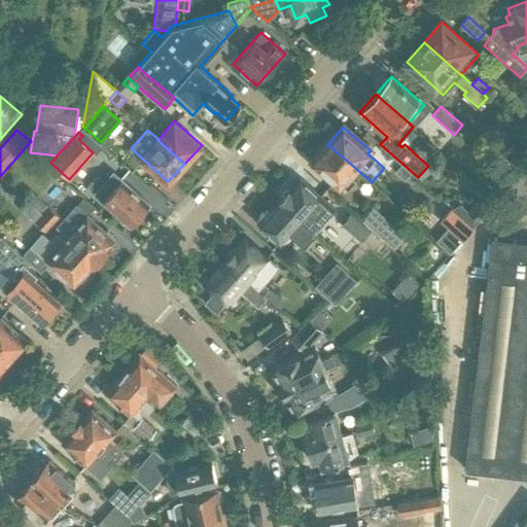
[(349,174),(355,168),(327,144),(312,162),(339,185),(342,183),(348,188),(355,179),(349,174)]
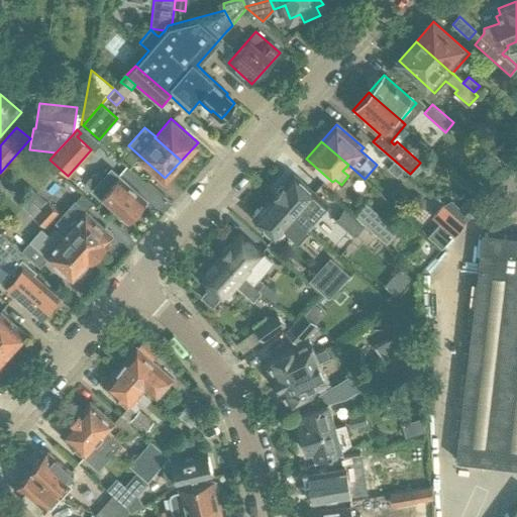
[(500,160),(509,167),(516,157),(508,149),(500,160)]
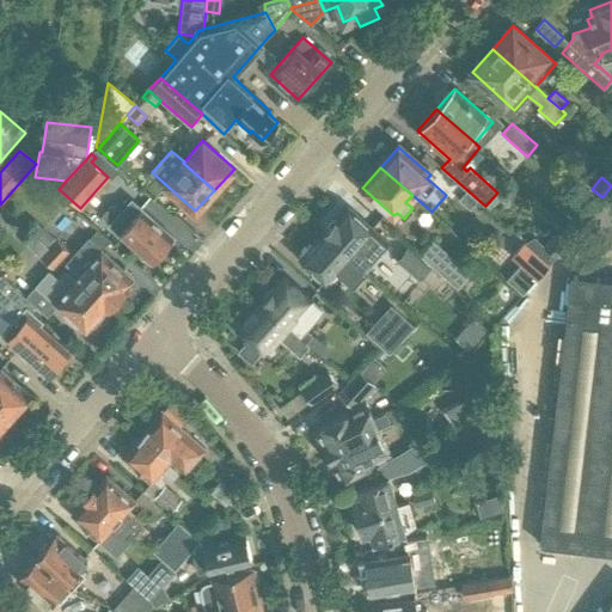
[(470,209),(478,200),(467,190),(459,200),(470,209)]
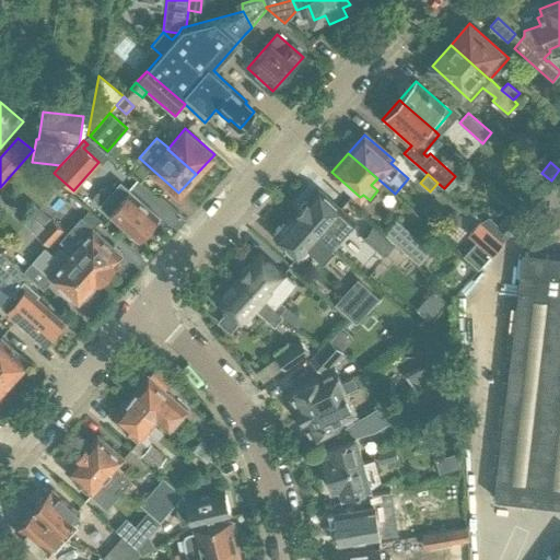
[(98,206),(138,240),(140,237),(144,237),(150,231),(151,225),(159,217),(120,183),(98,206)]
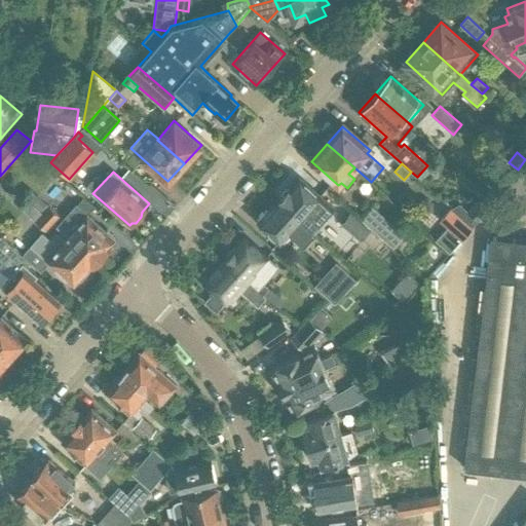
[(312,230),(332,209),(299,178),(278,200),(300,220),(312,230)]
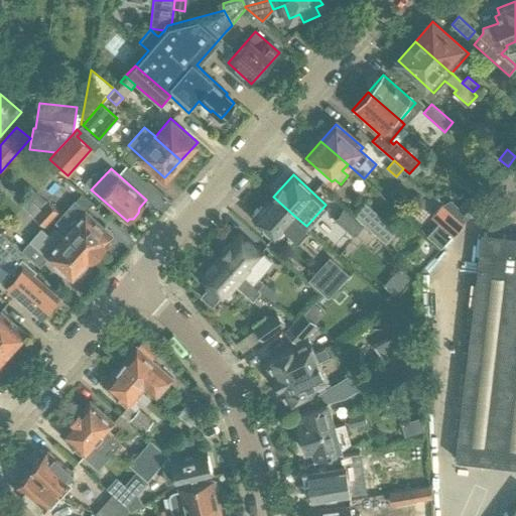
[(460,209),(469,216),(484,199),(476,190),(460,209)]
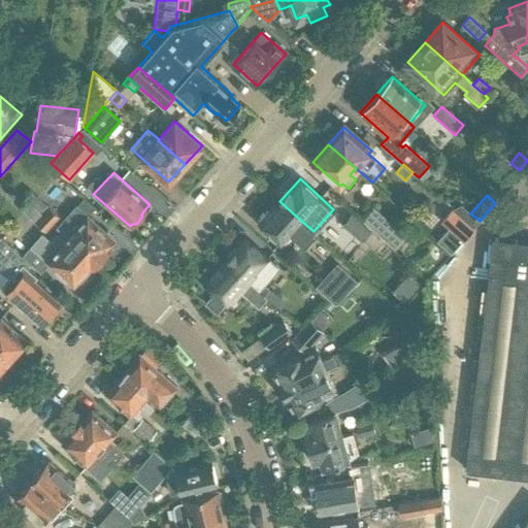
[(94,207),(84,198),(77,205),(77,204),(57,227),(67,237),(95,262),(96,263),(111,246),(110,244),(114,239),(88,215),(94,207)]
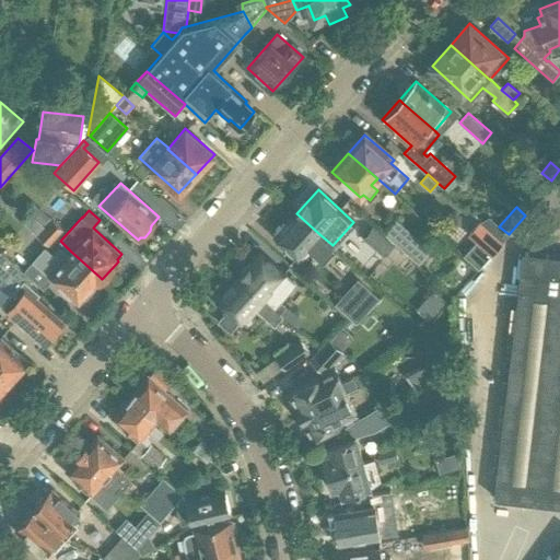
[(322,263),(335,247),(333,245),(319,234),(296,213),(276,236),(299,257),(305,249),(322,263)]
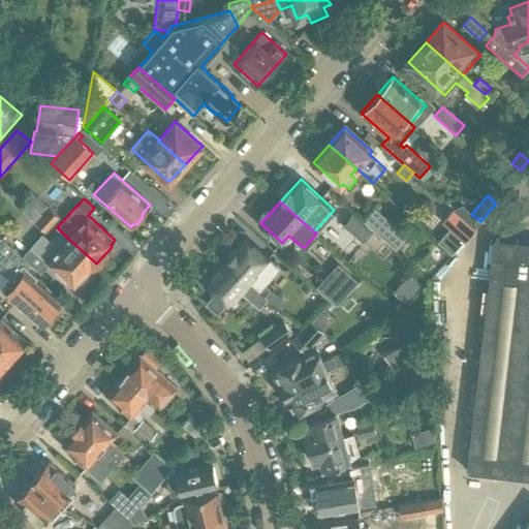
[(47,230),(52,223),(42,215),(30,204),(23,212),(36,222),(47,230)]
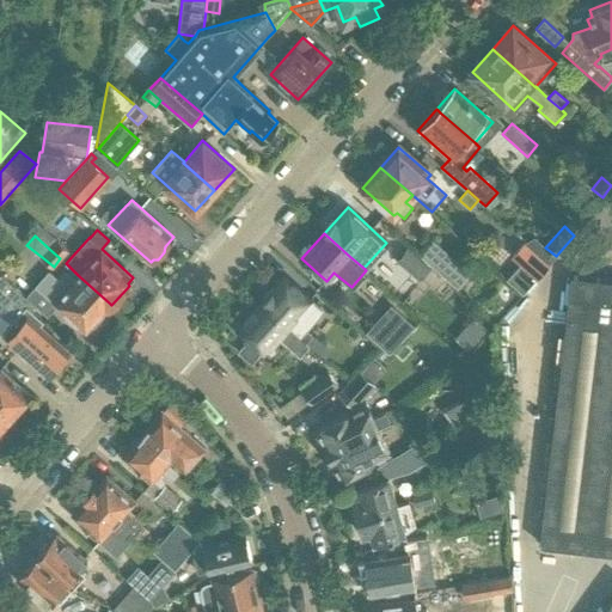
[(49,249),(60,258),(68,250),(56,239),(49,249)]
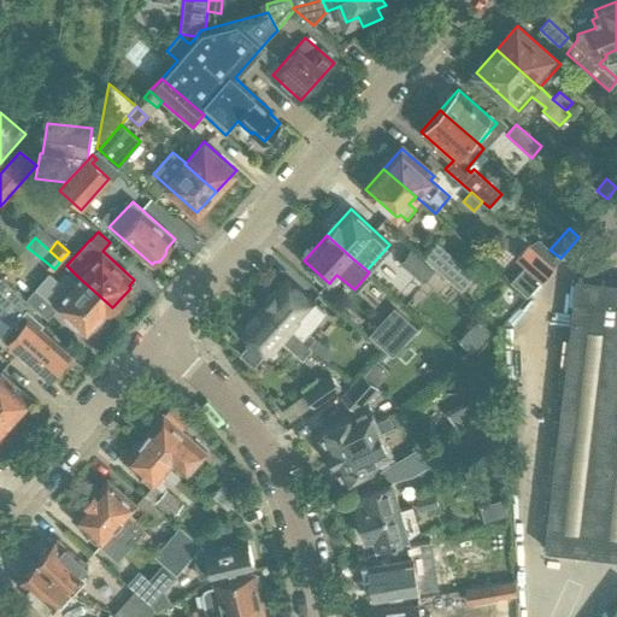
[(438,242),(423,258),(460,291),(475,276),(438,242)]
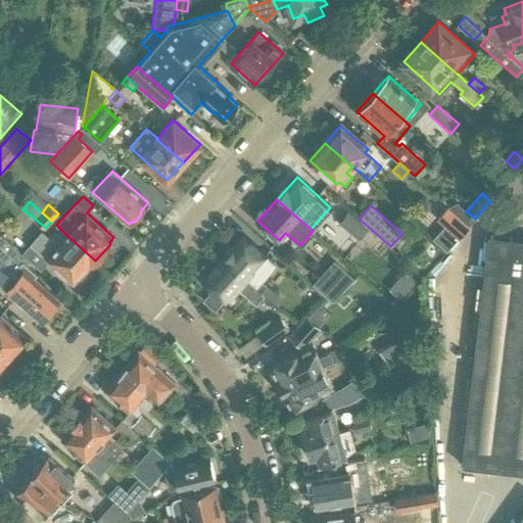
[(448,205),(437,219),(459,238),(470,225),(448,205)]
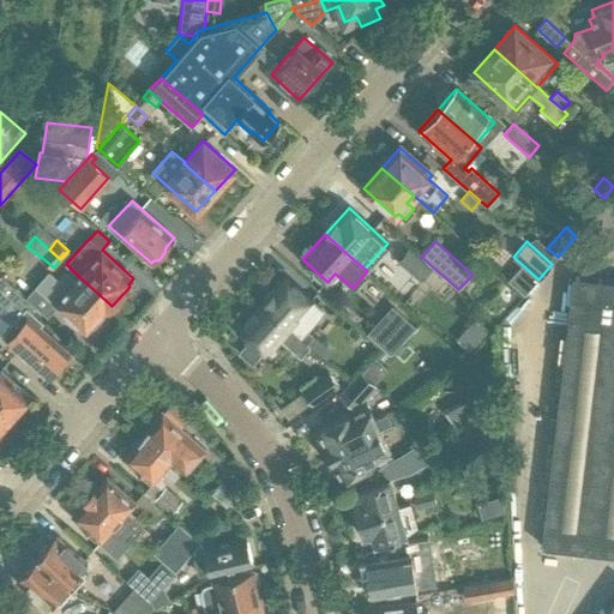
[(392,266),(415,287),(429,270),(408,251),(392,266)]
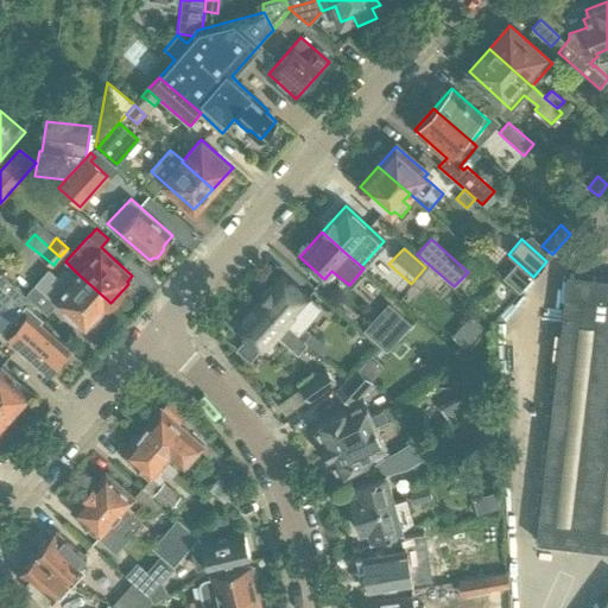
[(519,292),(532,277),(513,260),(500,274),(519,292)]
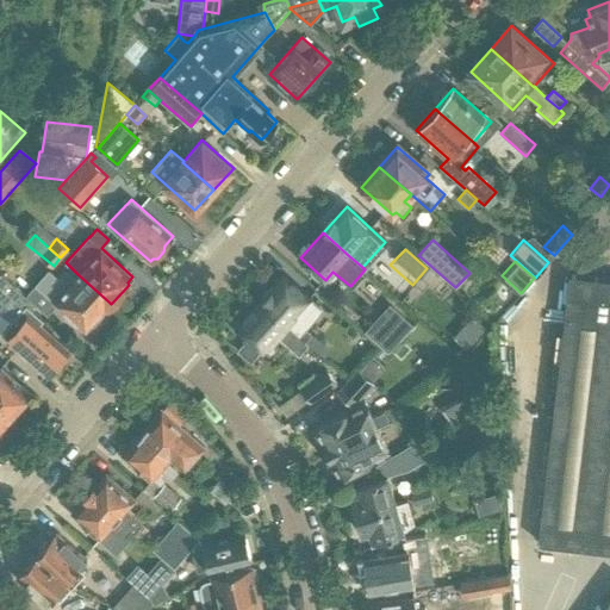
[(58,304),(86,329),(105,307),(107,309),(111,304),(110,303),(78,274),(74,278),(64,269),(57,278),(49,269),(26,294),(36,304),(36,305),(48,316),(58,304)]
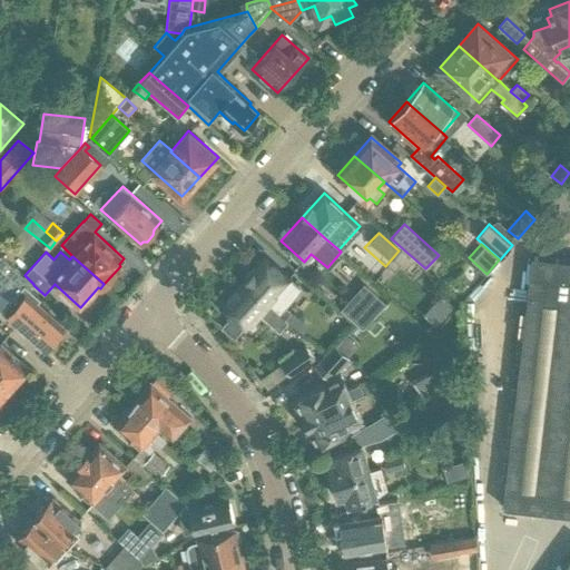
[(25,275),(0,254),(0,255),(0,292),(10,302),(21,291),(26,294),(33,285),(33,284),(25,275)]
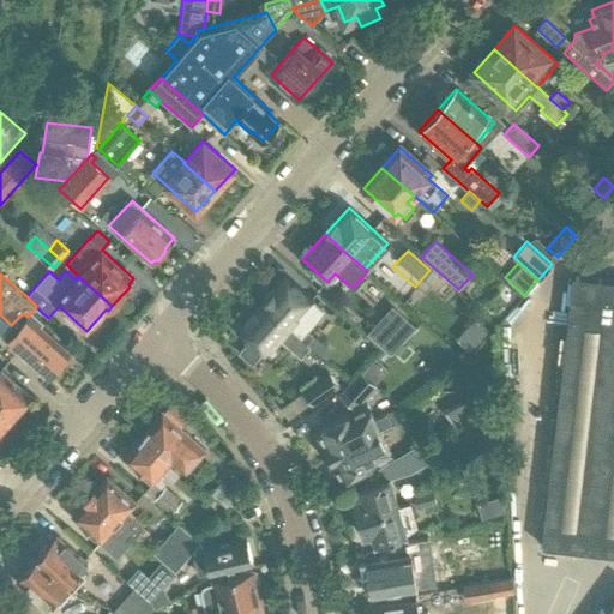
[(613,281),(575,276),(542,545),(613,553),(613,281)]
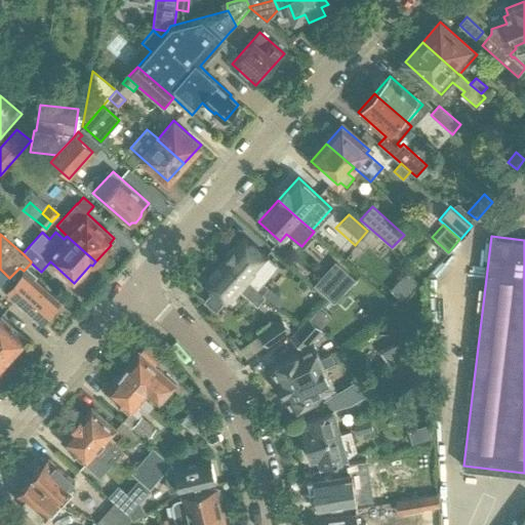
[(253,286),(258,280),(265,273),(257,267),(266,256),(245,237),(225,259),(245,279),(253,286)]
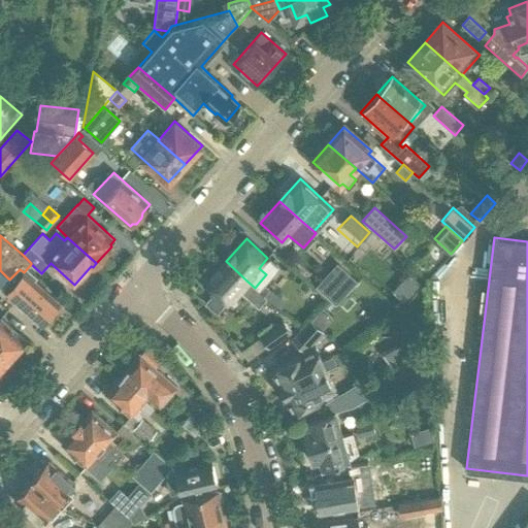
[(226,261),(206,283),(216,291),(205,302),(217,314),(238,290),(256,305),(264,296),(255,288),(246,281),(226,261)]
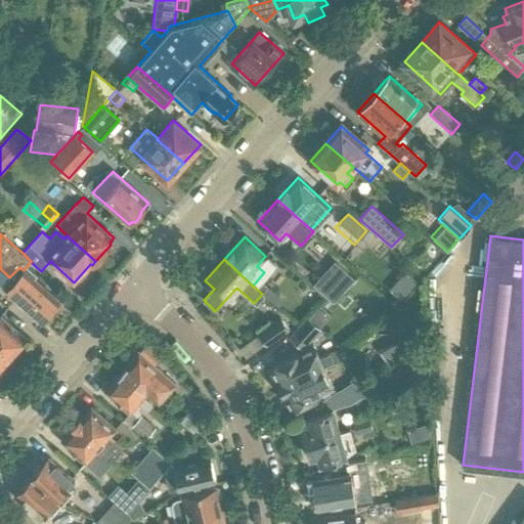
[(335,261),(313,285),(334,303),(355,279),(335,261)]
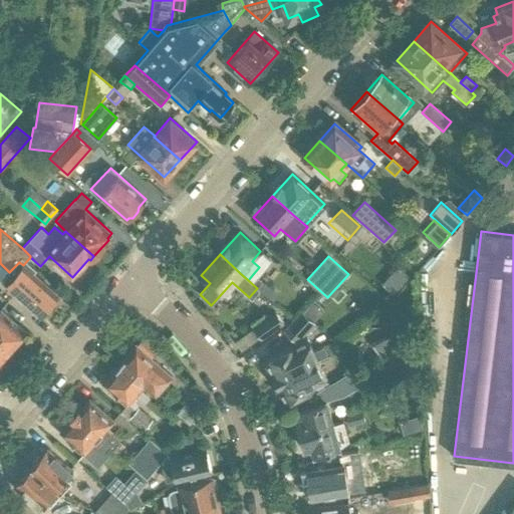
[(41,315),(59,295),(33,272),(15,292),(41,315)]
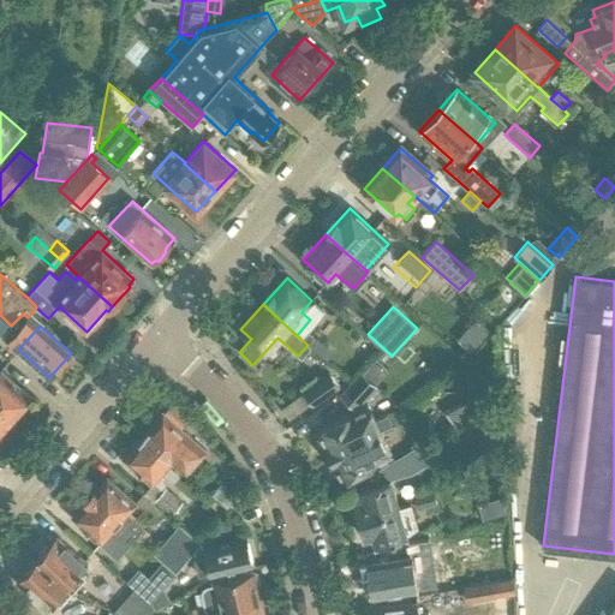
[(297,335),(308,345),(314,338),(303,328),(297,335)]
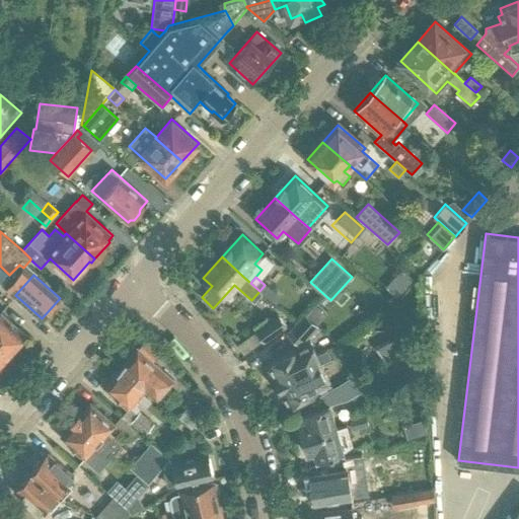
[(277,304),(283,297),(268,284),(261,291),(277,304)]
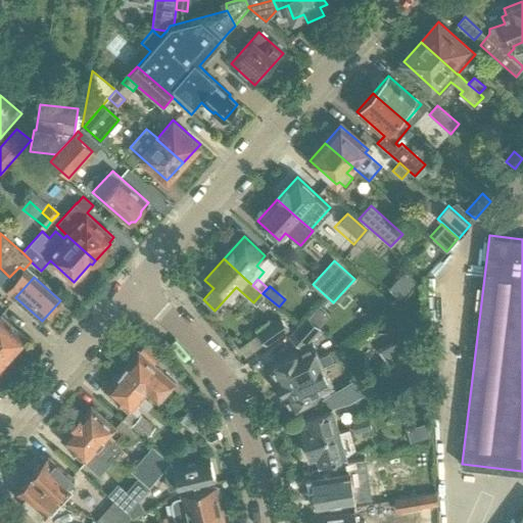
[(0,348),(9,358),(27,338),(0,314),(0,348)]
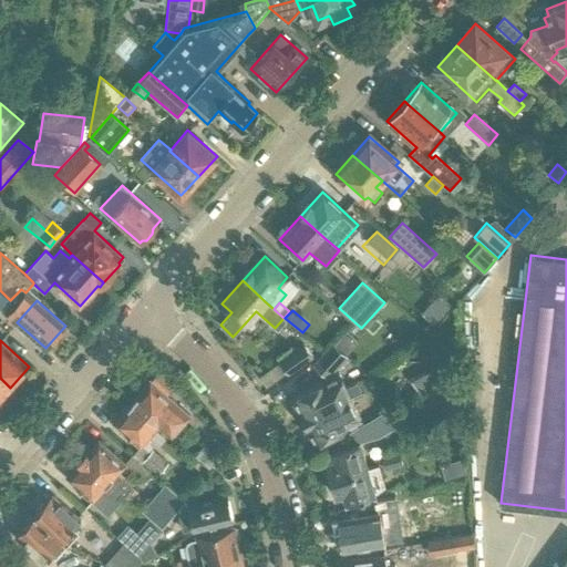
[(328,375),(347,356),(332,341),(313,362),(328,375)]
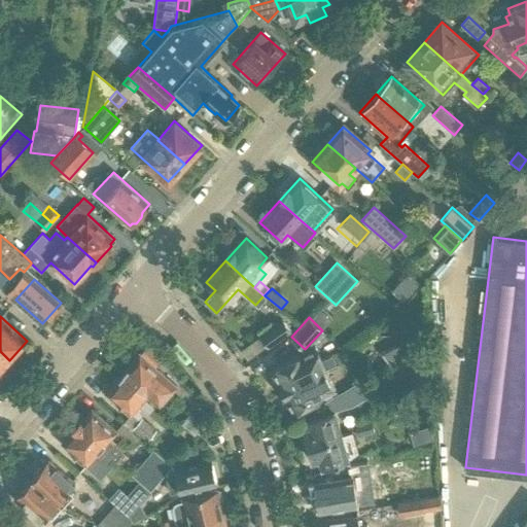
[(260,335),(269,346),(290,330),(282,319),(260,335)]
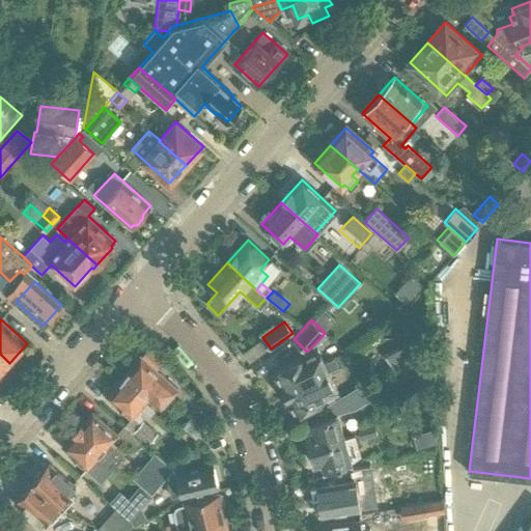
[(407,341),(387,353),(393,364),(414,352),(407,341)]
